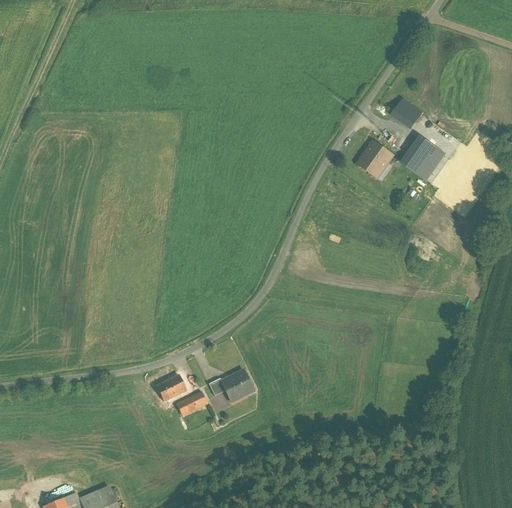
[(395,107),(402,98),(396,93),(388,102),(395,107)]
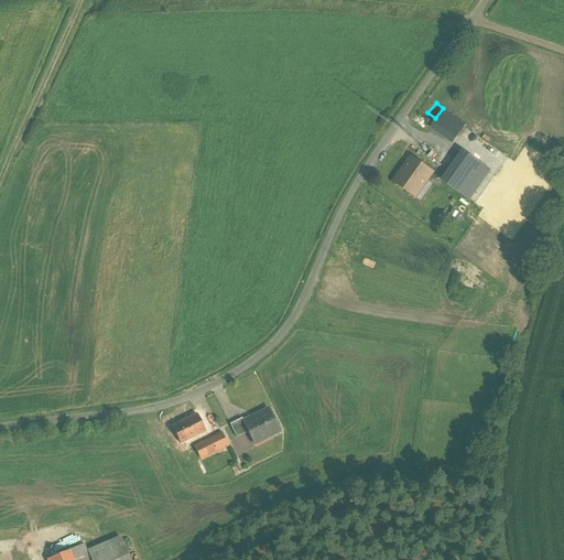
[(463,148),(443,176),(466,193),(486,164),(463,148)]
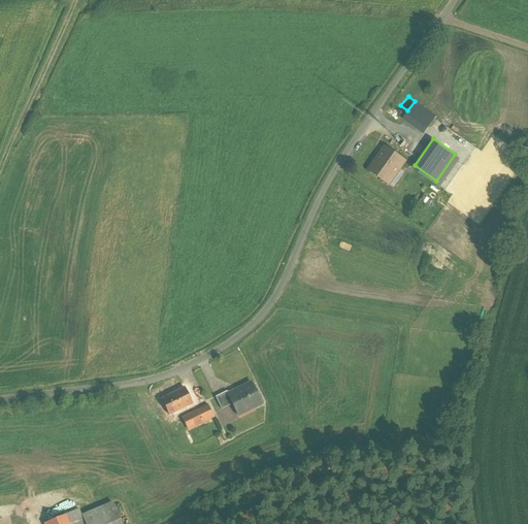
[(384,141),(366,166),(390,183),(407,158),(384,141)]
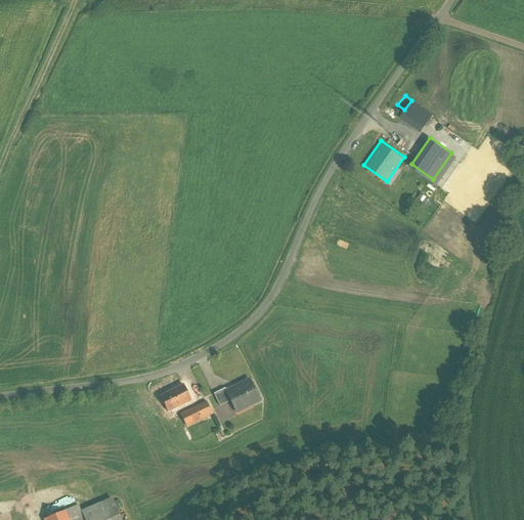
[(262,400),(249,375),(214,393),(219,404),(230,399),(236,413),(262,400)]
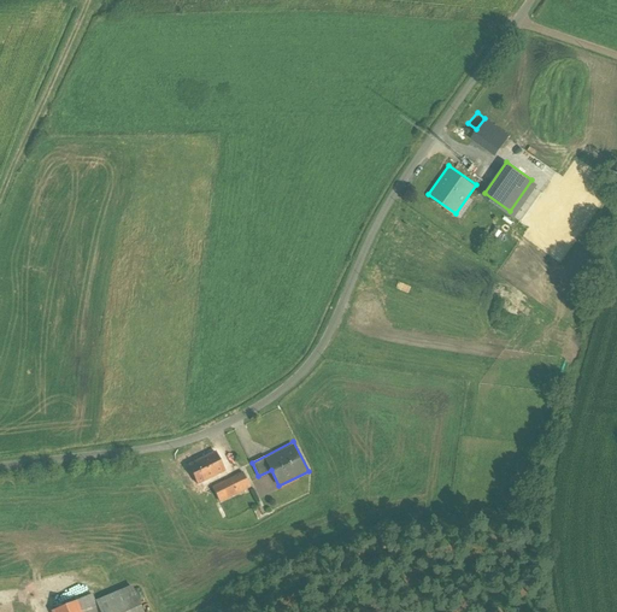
[(228,476),(215,449),(188,462),(199,484),(209,480),(217,498),(247,483),(240,470),(228,476)]
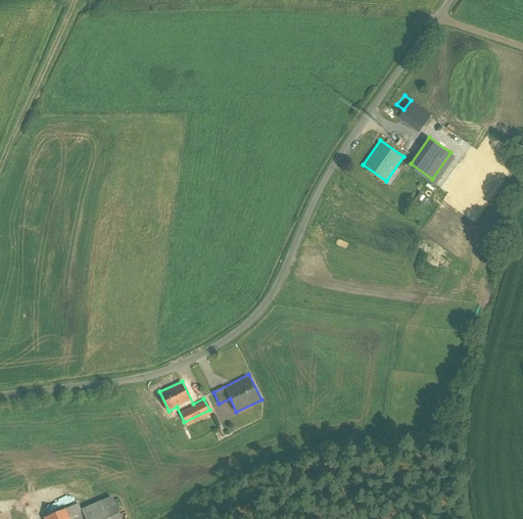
[(77,503),(45,515),(46,518),(121,518),(111,496),(80,508),(77,503)]
